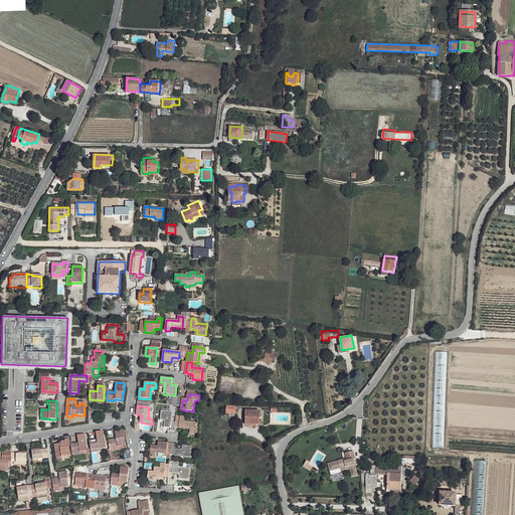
[(235,406),(227,405),(226,413),(235,413),(235,406)]
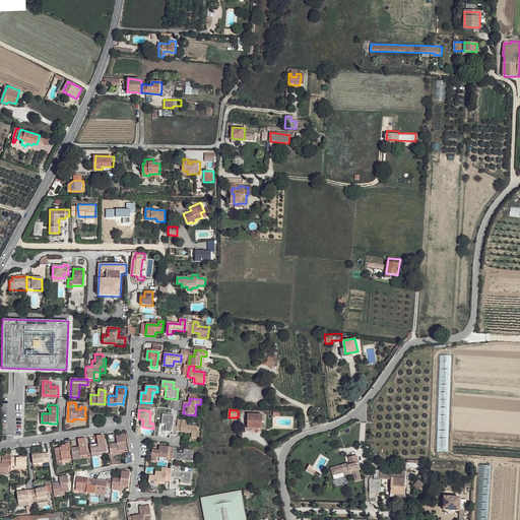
[(263,414),(249,414),(248,430),(254,430),(254,427),(262,428),(263,414)]
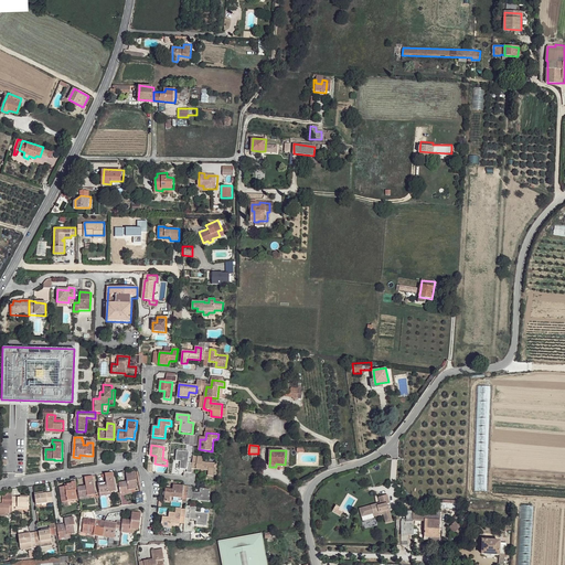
[(190,452),(178,451),(177,461),(181,461),(180,469),(188,470),(189,461),(190,452)]
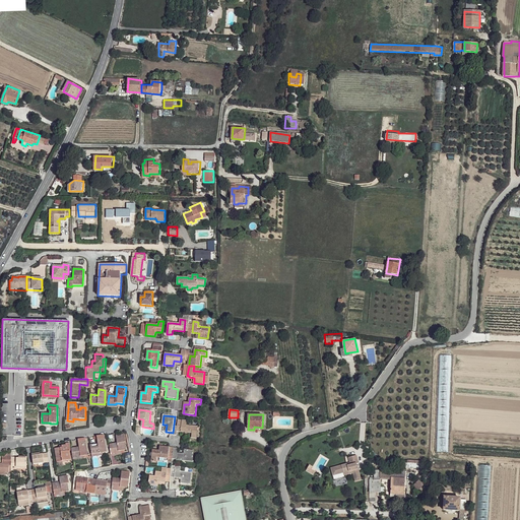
[(192,421),(183,420),(181,432),(193,433),(192,438),(197,439),(198,427),(192,426),(192,421)]
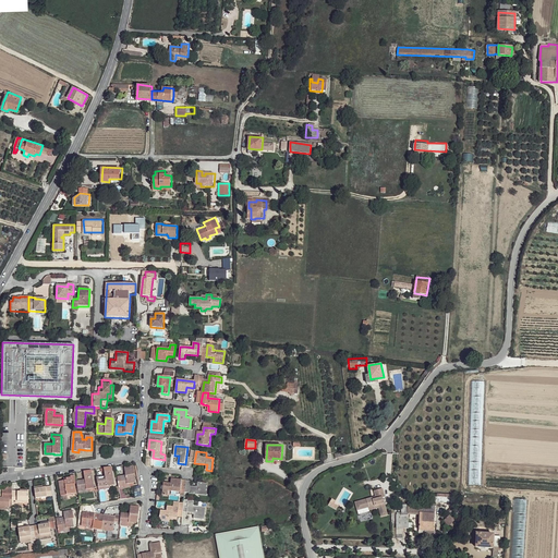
[(106,477),(98,478),(99,487),(107,486),(107,487),(110,487),(116,486),(112,466),(105,469),(106,477)]
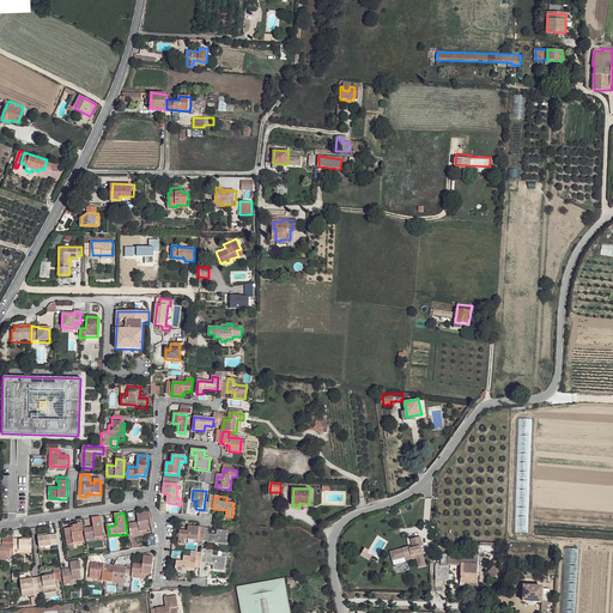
[(139,523),(129,525),(131,535),(141,534),(141,532),(144,532),(149,532),(147,522),(149,522),(147,513),(138,514),(139,523)]
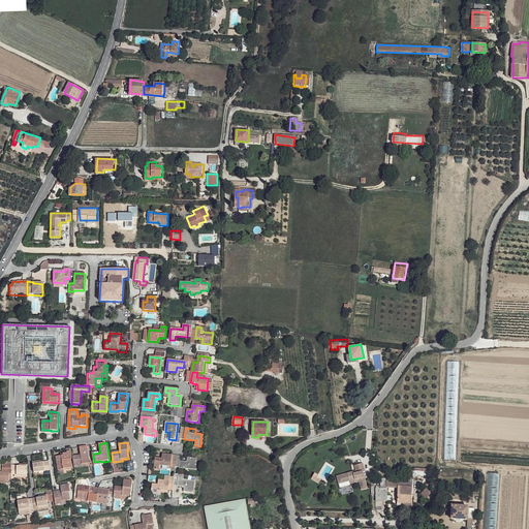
[(81,455),(72,457),(74,465),(83,464),(83,465),(85,464),(90,463),(87,445),(80,447),(81,455)]
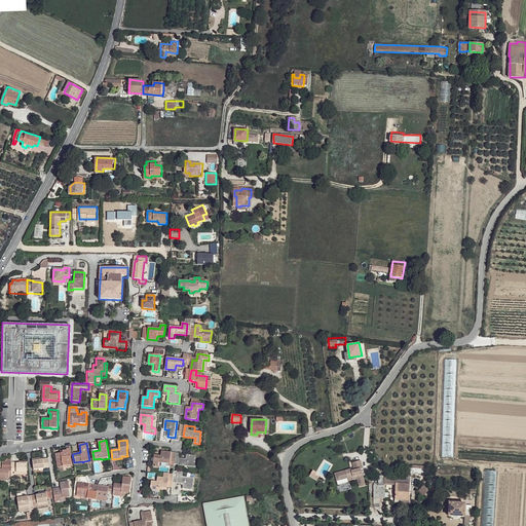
[(60,453),(54,454),(58,467),(72,465),(70,456),(72,456),(70,448),(67,449),(67,450),(63,451),(63,453),(60,453)]
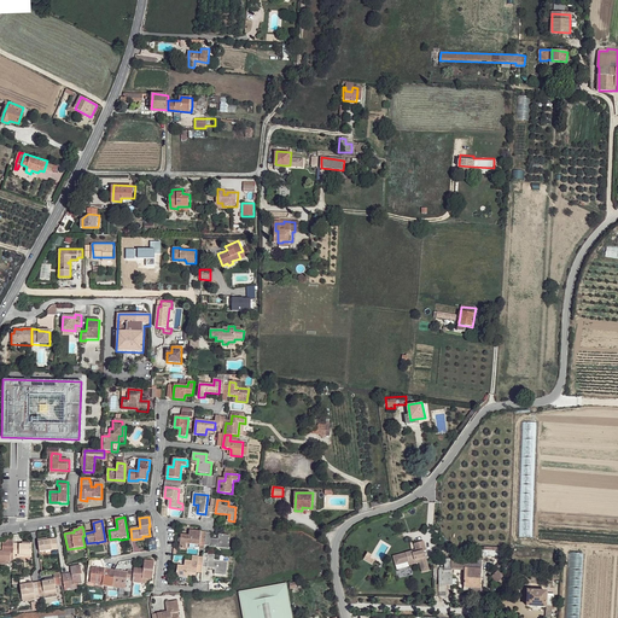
[(200,532),(191,531),(190,536),(181,535),(180,548),(186,549),(187,543),(200,546),(202,532),(200,532)]
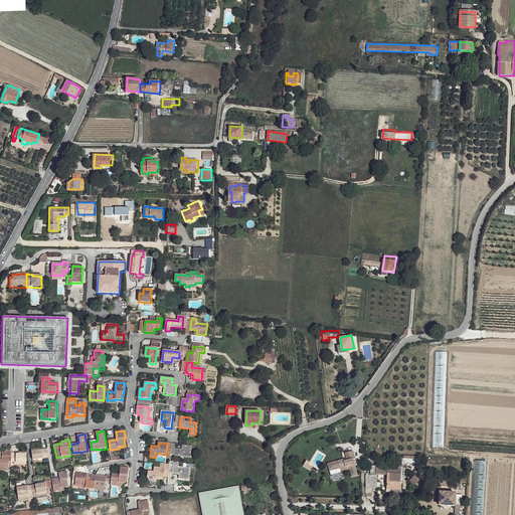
[(182,450),(175,450),(174,456),(191,458),(192,447),(183,446),(182,450)]
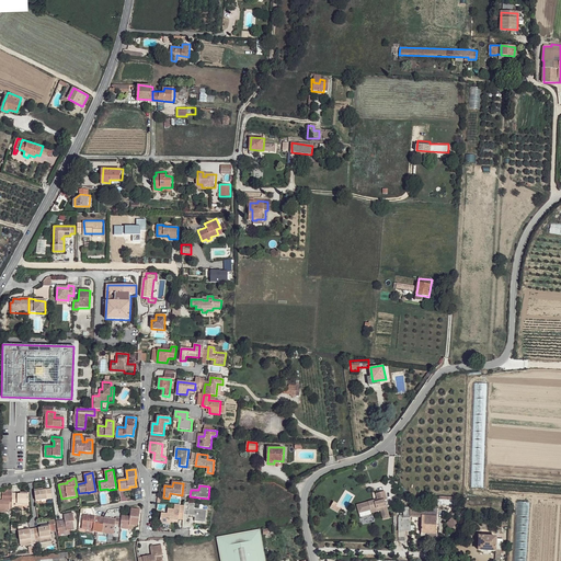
[(41,489),(35,490),(36,501),(53,499),(52,490),(44,491),(41,491),(41,489)]
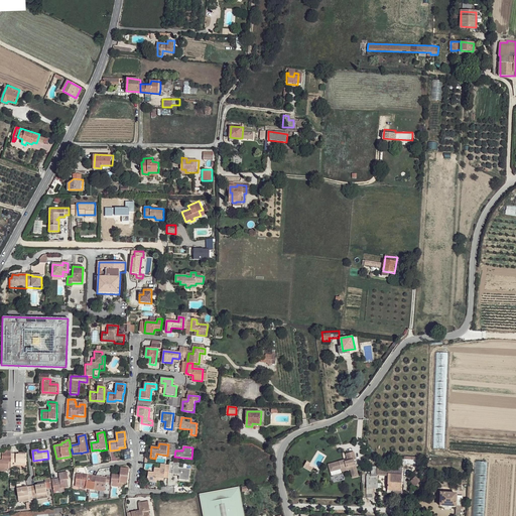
[(348,459),(334,464),(336,471),(342,469),(343,473),(352,470),(355,477),(360,475),(355,460),(357,459),(354,450),(347,454),(348,459)]
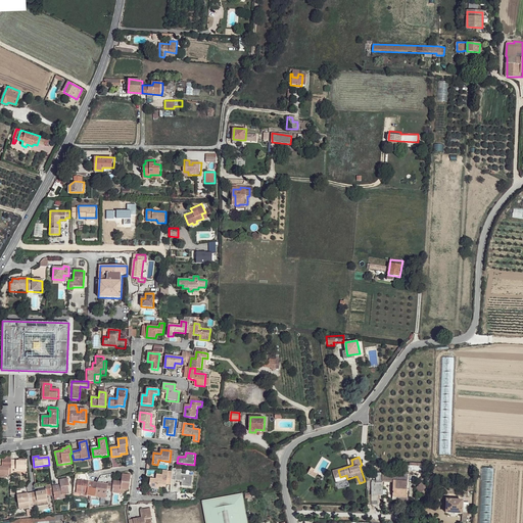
[(2,467),(0,466),(0,474),(9,475),(9,459),(2,459),(2,467)]
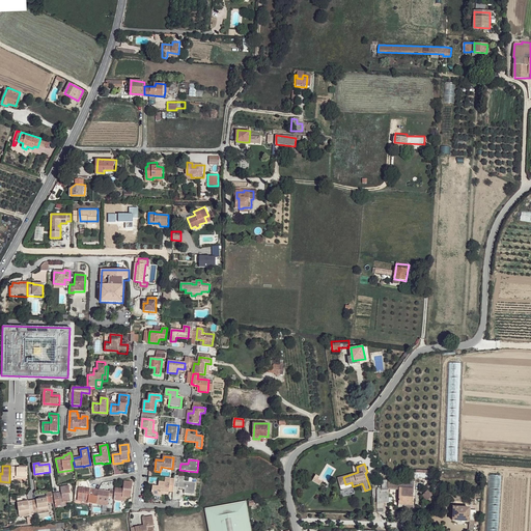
[(19,468),(11,468),(11,479),(17,479),(17,477),(27,477),(27,467),(22,467),(22,468),(19,468)]
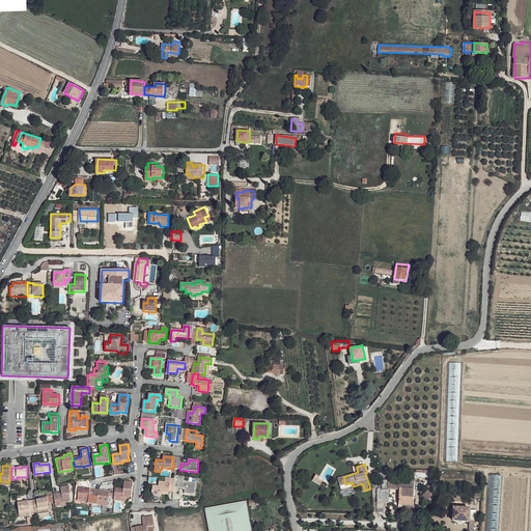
[(434,471),(417,470),(417,472),(430,473),(430,481),(432,481),(434,471)]
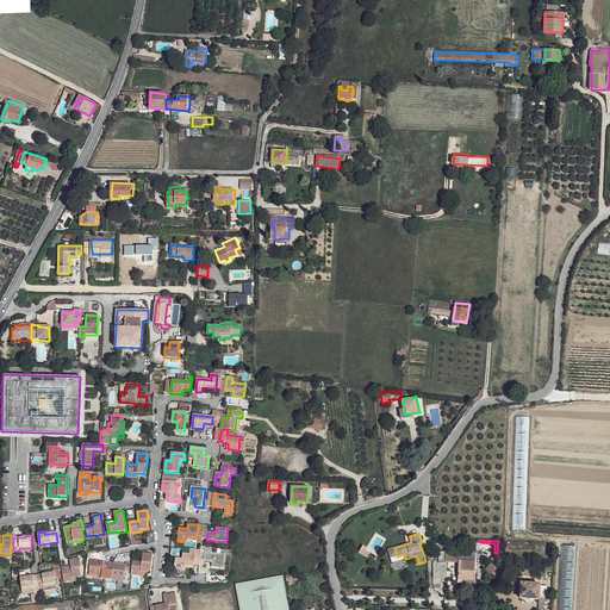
[(212,548),(206,548),(205,560),(205,561),(213,561),(212,567),(223,568),(225,555),(212,554),(212,548)]
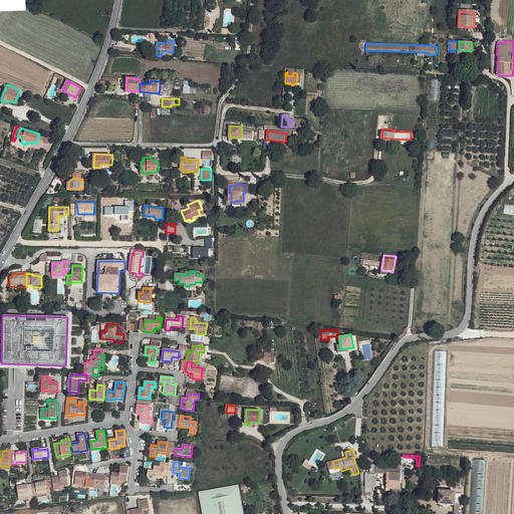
[(149,471),(147,484),(156,485),(157,478),(159,478),(164,479),(165,477),(166,464),(161,463),(160,468),(155,467),(155,472),(149,471)]
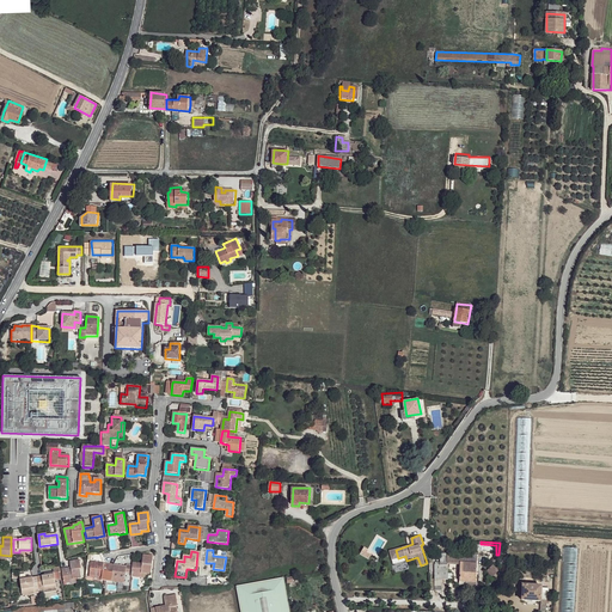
[(464,552),(464,554),(464,560),(464,562),(477,563),(478,554),(464,552)]
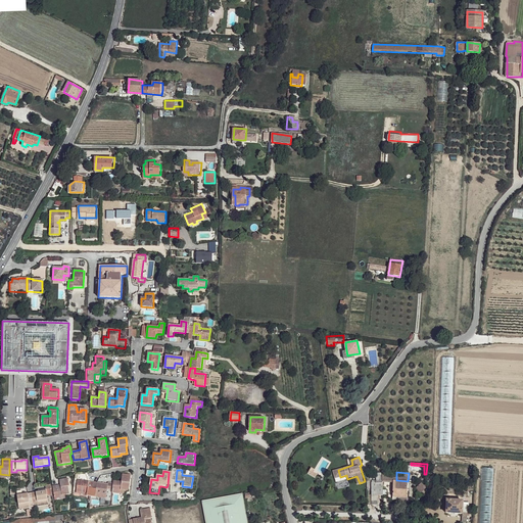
[(120,483),(112,482),(110,491),(119,492),(120,491),(122,491),(126,492),(128,484),(129,484),(130,476),(122,476),(120,483)]
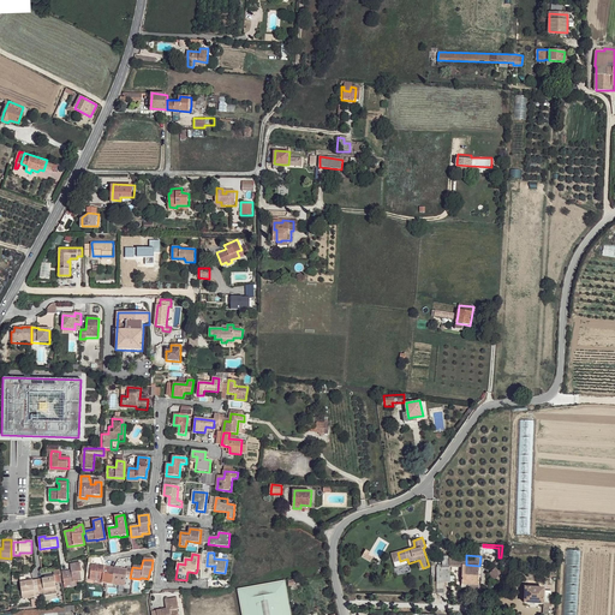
[(69,574),(63,575),(64,586),(75,585),(75,583),(82,581),(81,573),(82,573),(81,563),(71,565),(72,572),(72,574),(69,574)]
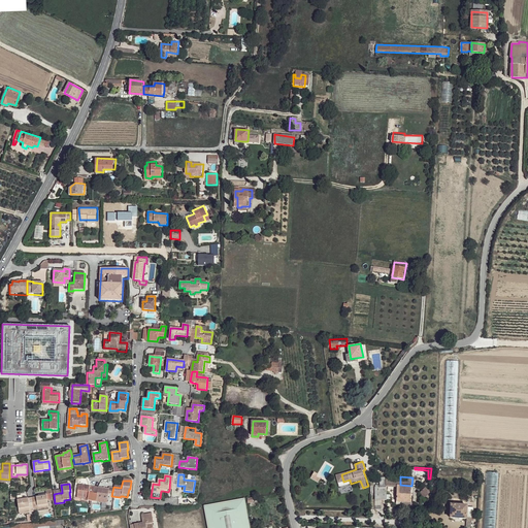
[(400,485),(398,485),(397,500),(410,500),(411,486),(400,485)]
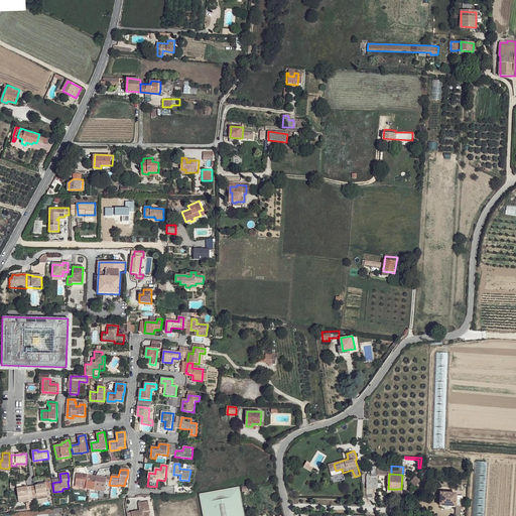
[(86,476),(78,475),(76,486),(87,488),(87,483),(88,477),(86,476)]
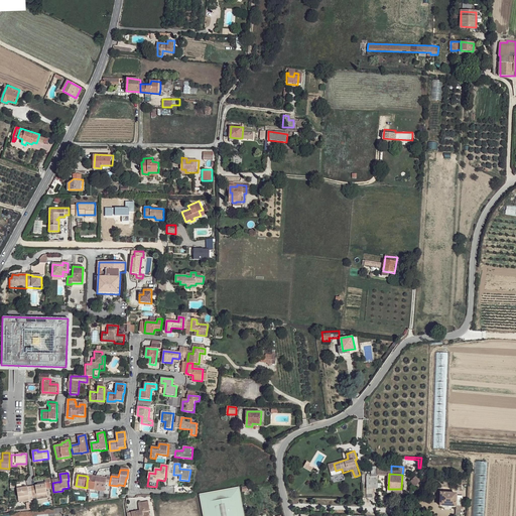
[(366,480),(366,487),(366,497),(371,498),(372,498),(373,488),(378,488),(377,482),(377,477),(371,477),(368,477),(367,476),(366,480)]
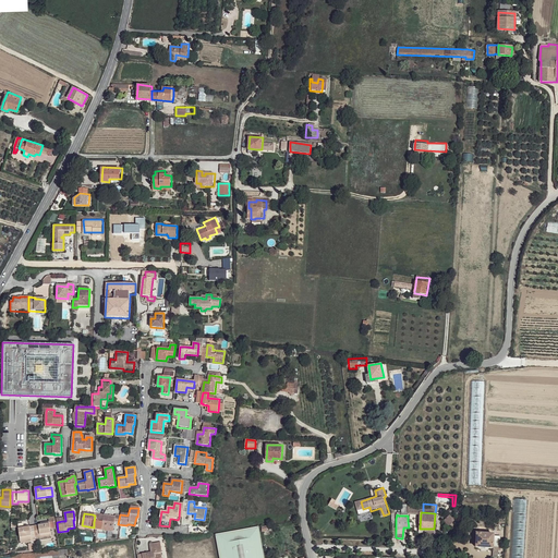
[(106,517),(104,517),(102,523),(102,529),(113,530),(116,518),(106,517)]
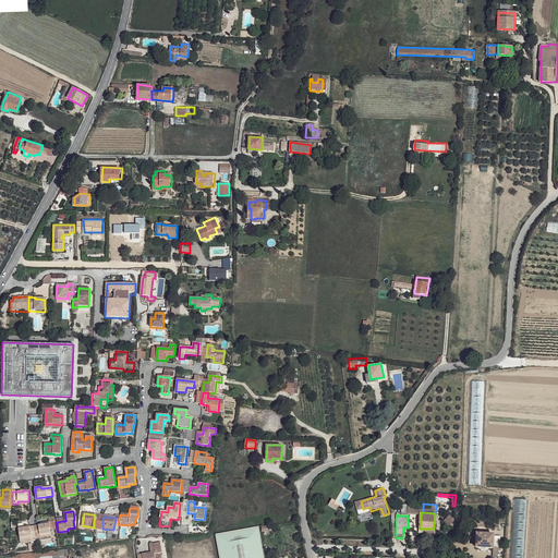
[(35,537),(36,541),(50,538),(50,534),(50,530),(55,530),(53,523),(48,524),(48,523),(44,524),(44,525),(40,526),(34,528),(35,537)]
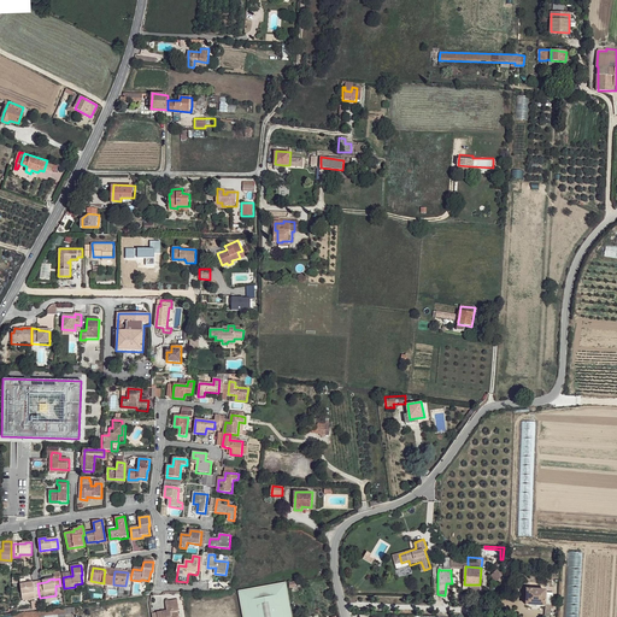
[(27,582),(21,583),(22,595),(34,594),(34,595),(39,594),(37,583),(30,583),(27,585),(27,582)]
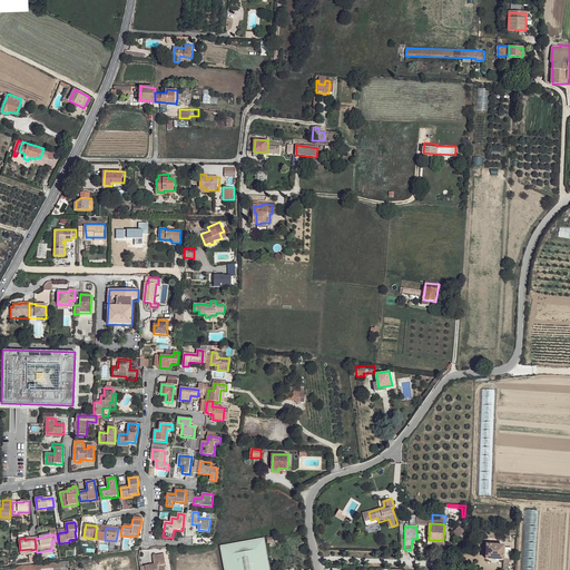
[(269,569),(265,538),(220,546),(224,569),(269,569)]
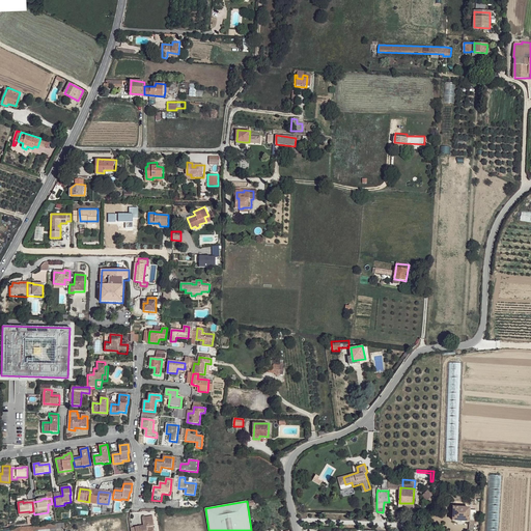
[(471,508),(454,508),(453,521),(470,521),(470,520),(471,510),(471,508)]
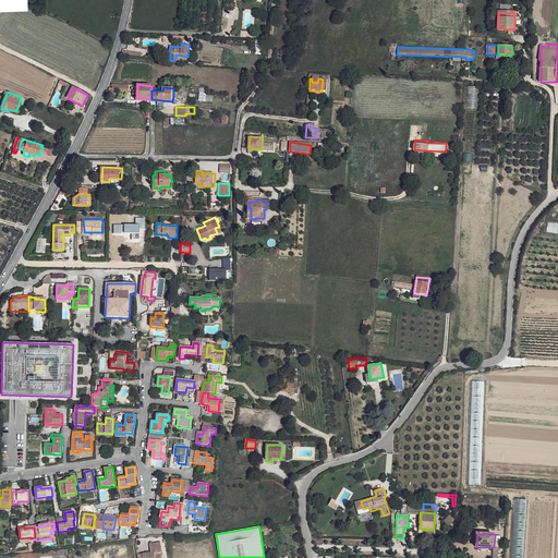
[(161,544),(150,545),(152,554),(143,555),(143,557),(161,557),(161,554),(162,554),(161,544)]
